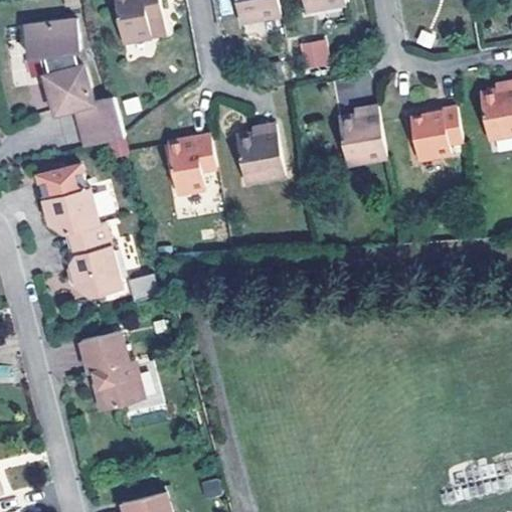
[(105,0),(114,42),(147,36),(144,21),(159,18),(158,8),(156,0),(105,0)]
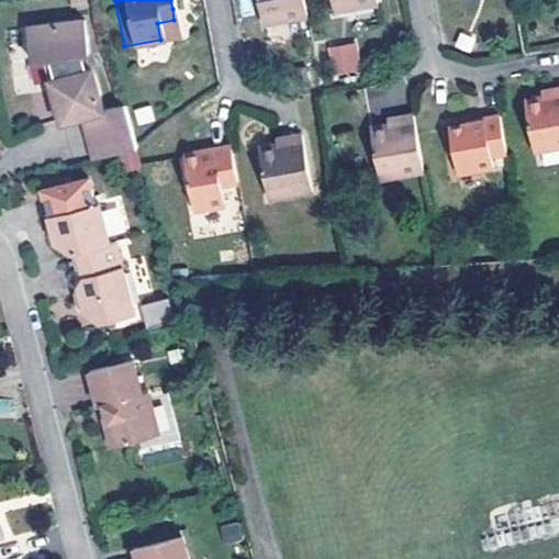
[(170,0),(172,9),(180,8),(178,0),(170,0)]
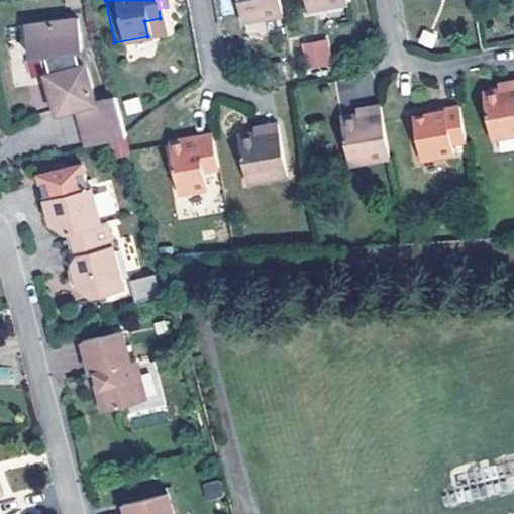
[(280,17),(276,0),(234,0),(239,24),(280,17)]
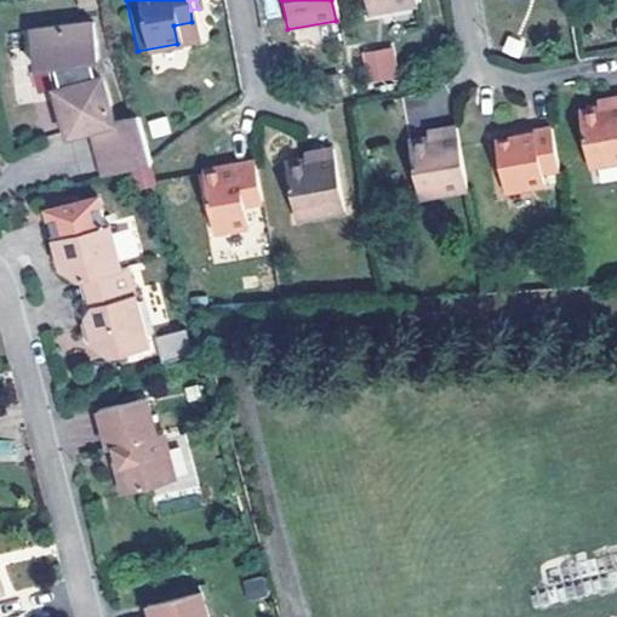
[(413,0),(363,0),(365,15),(415,6),(413,0)]
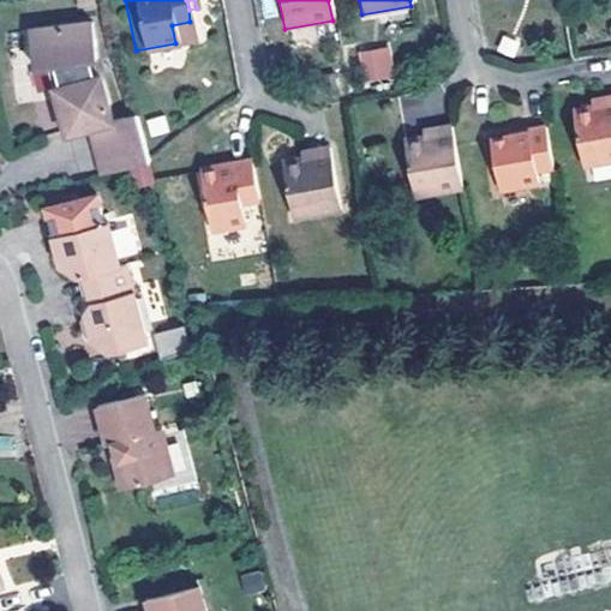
[(142,166),(147,166),(133,118),(113,124),(102,84),(102,83),(101,82),(100,82),(100,81),(99,81),(97,81),(96,81),(95,81),(90,61),(97,60),(93,24),(30,31),(34,67),(48,65),(54,65),(57,76),(65,111),(65,112),(63,113),(61,114),(61,115),(61,117),(61,118),(66,137),(89,130),(94,130),(96,139),(91,141),(101,177),(142,166)]
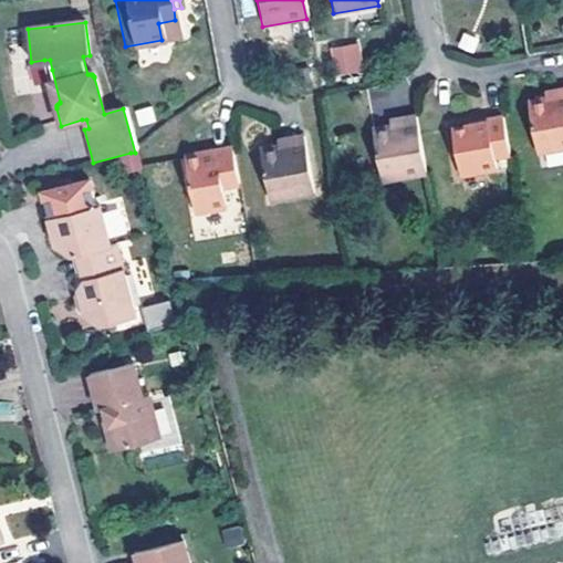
[(353,53),(332,55),(334,74),(355,71),(353,53)]
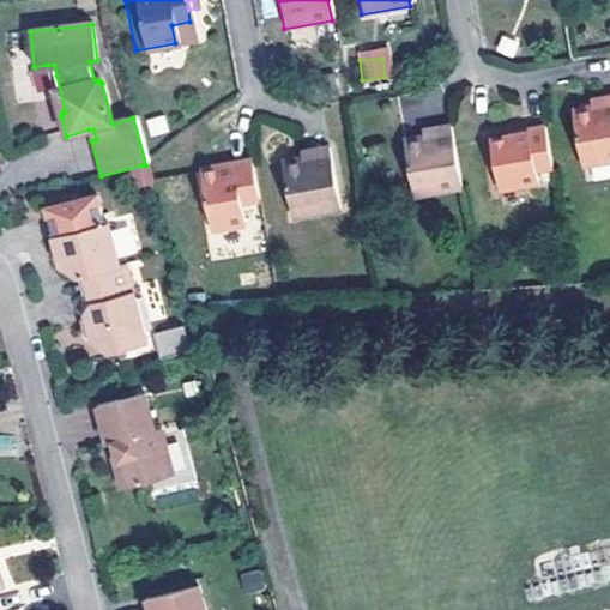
[(48,65),(61,118),(61,116),(61,115),(61,114),(62,113),(65,112),(65,110),(56,76),(54,65),(48,65)]
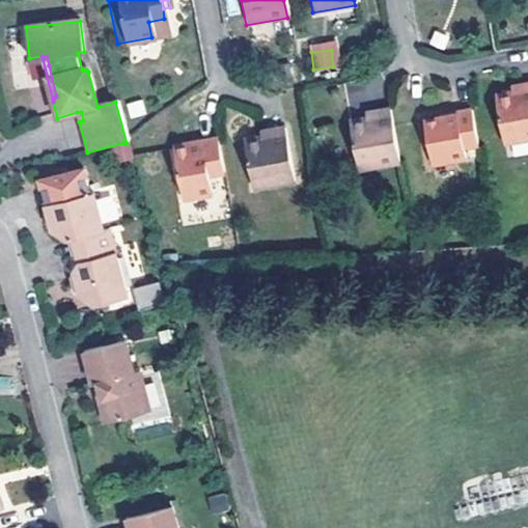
[(527,139),(527,85),(517,87),(518,93),(513,94),(509,94),(491,98),(499,144),(527,139)]
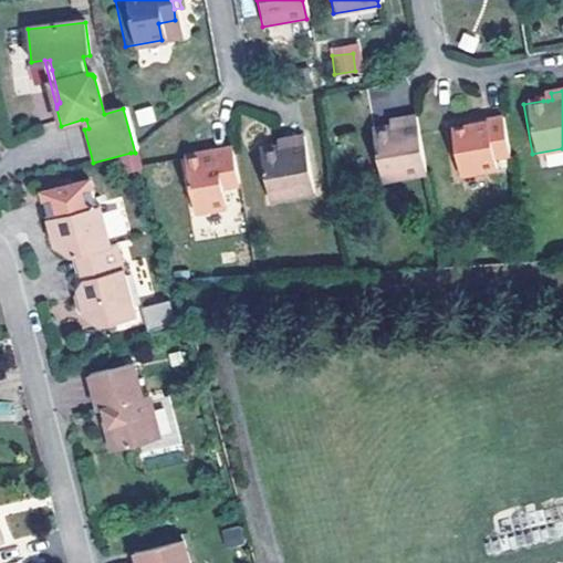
[(425,177),(414,120),(398,123),(399,129),(394,131),(389,131),(372,135),(381,185),(425,177)]
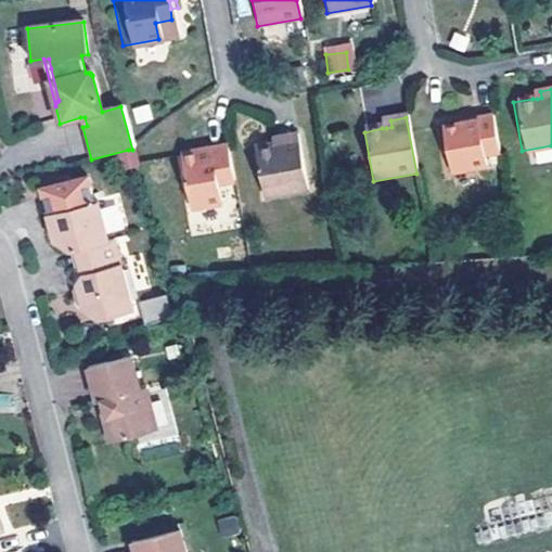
[(490,118),(475,120),(475,125),(469,126),(458,128),(443,131),(449,174),(486,167),(485,156),(497,154),(490,118)]
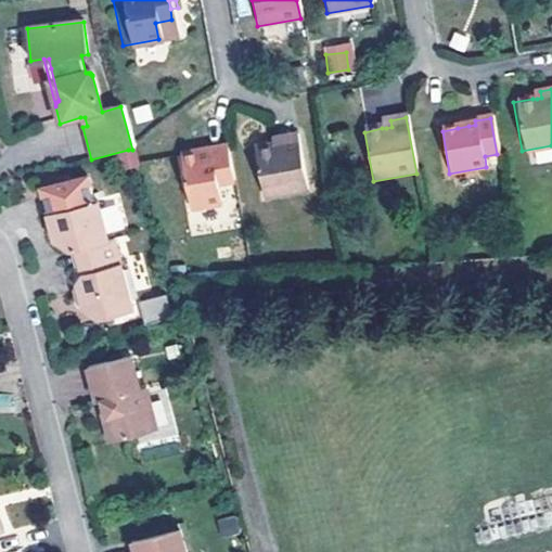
[(475,125),(475,120),(474,118),(457,120),(458,128),(469,126),(475,125)]
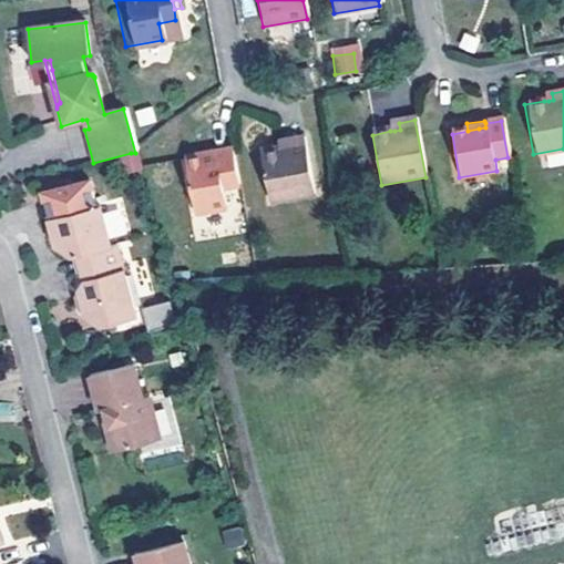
[(301,137),(286,140),(287,145),(282,147),(276,147),(259,152),(267,203),(313,194),(301,137)]
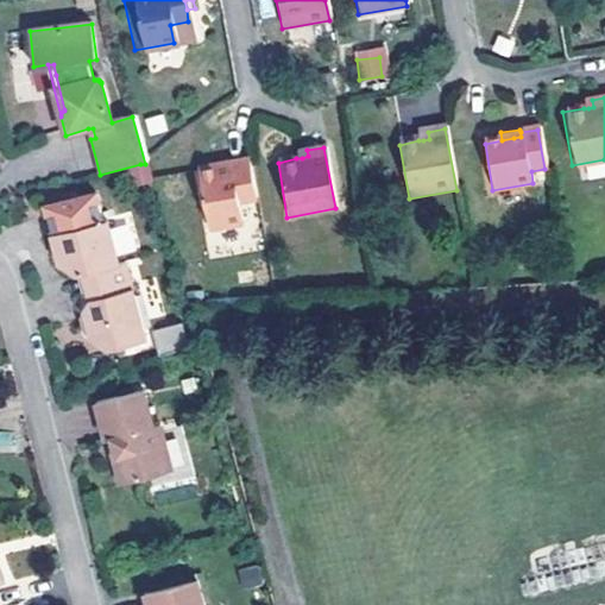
[(258,218),(247,159),(224,165),(225,171),(209,174),(208,168),(193,171),(199,208),(214,206),(219,224),(258,218)]
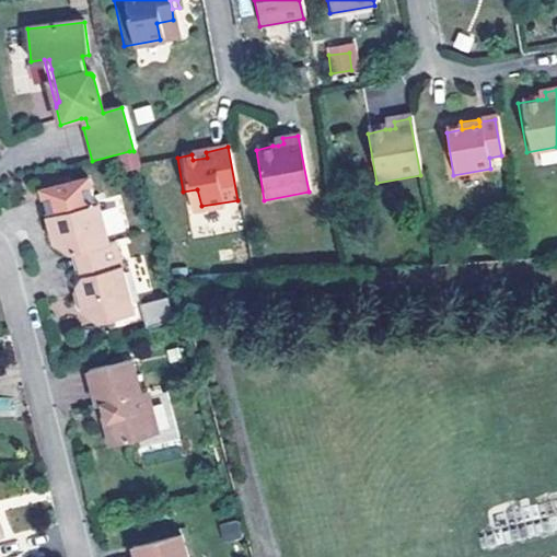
[(89,176),(50,186),(57,212),(49,215),(53,230),(59,255),(71,252),(79,251),(83,275),(78,285),(80,292),(84,312),(101,321),(135,312),(116,240),(109,241),(99,200),(95,201),(89,176)]
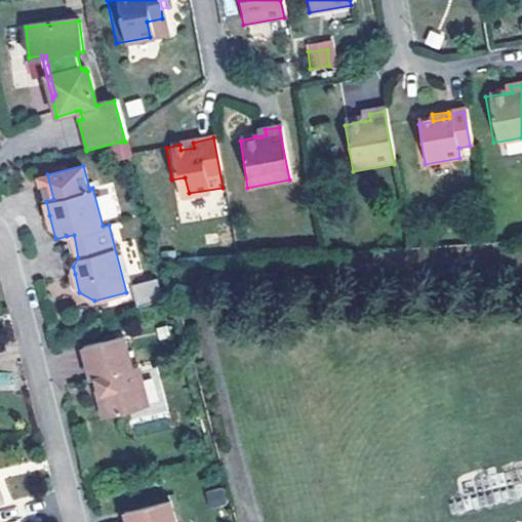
[(74,235),(67,236),(72,256),(78,257),(74,235)]
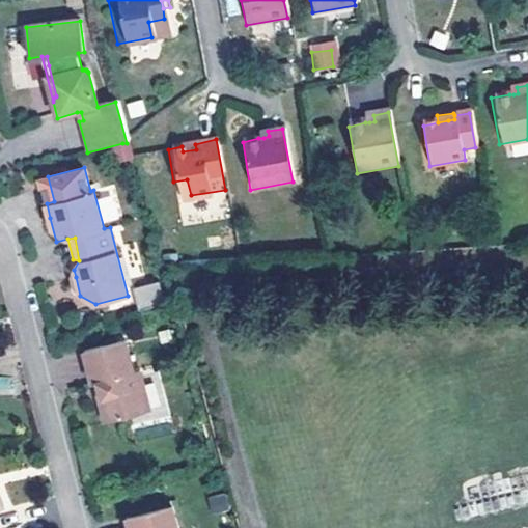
[(231,250),(231,240),(207,242),(207,251),(231,250)]
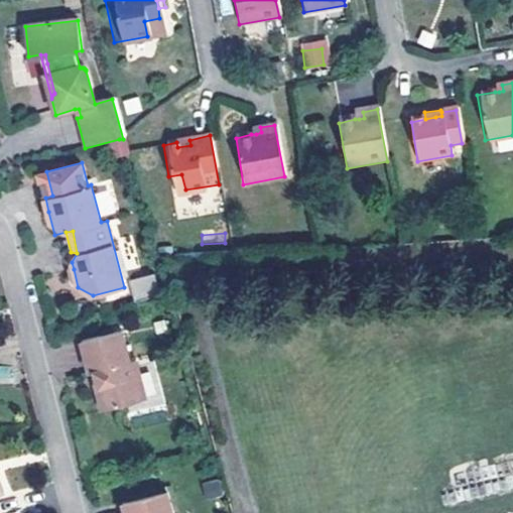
[(72,284),(78,287),(74,269),(72,262),(68,268),(72,284)]
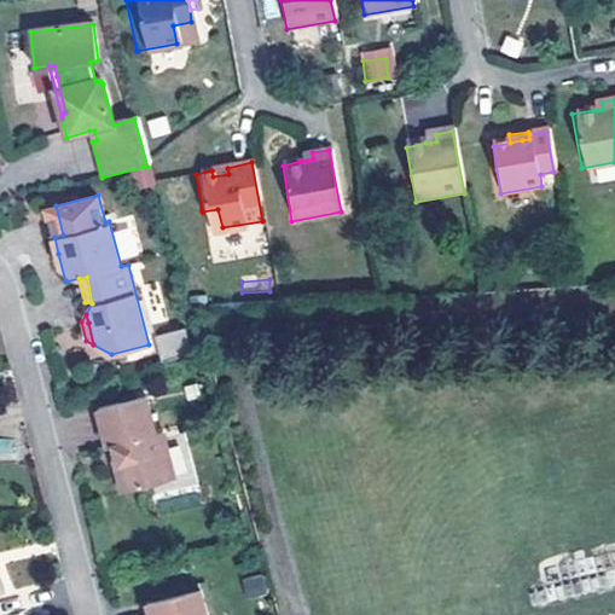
[(151,338),(156,364),(185,359),(181,334),(151,338)]
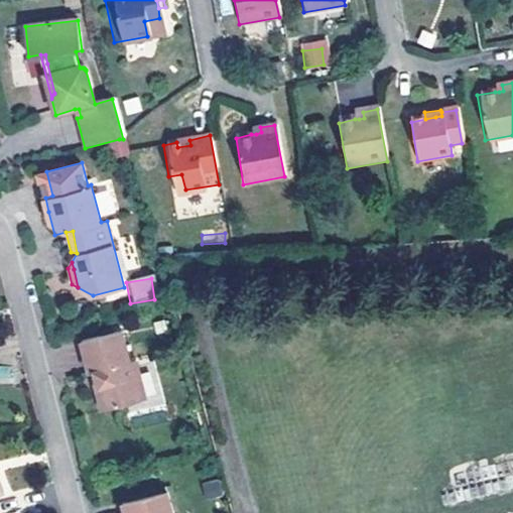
[(123,331),(82,341),(90,374),(94,374),(98,372),(99,378),(101,386),(97,387),(103,411),(146,400),(137,361),(131,363),(123,331)]
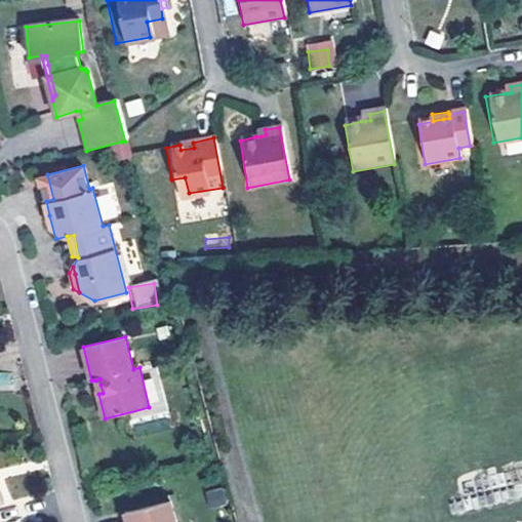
[(222,492),(204,492),(204,508),(222,508),(222,492)]
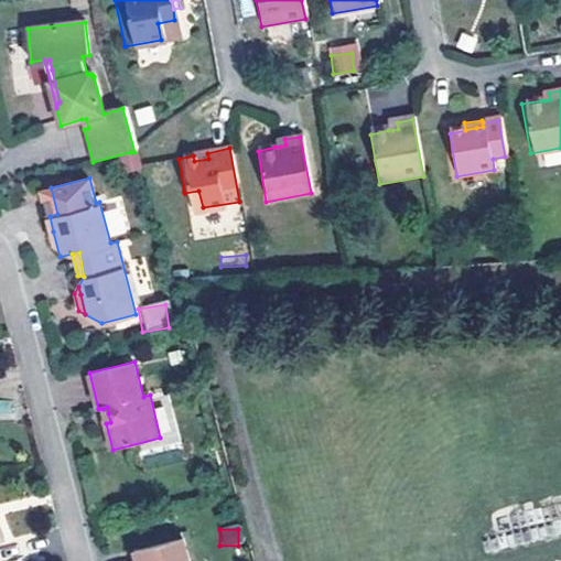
[(189,560),(183,538),(135,550),(137,560),(189,560)]
